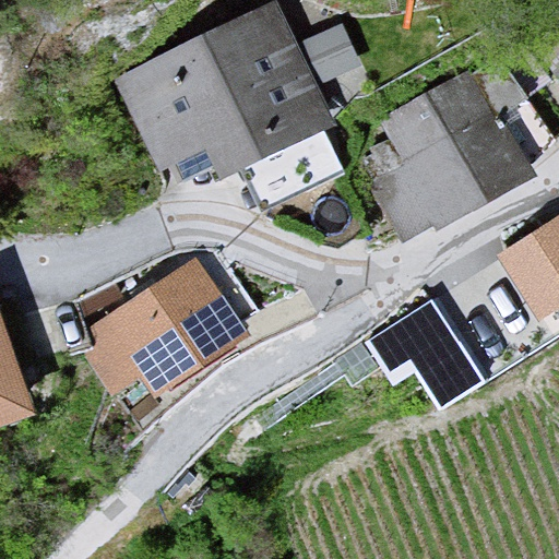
[(273,3),(133,67),(169,144),(203,129),(219,165),(325,117),(273,3)]
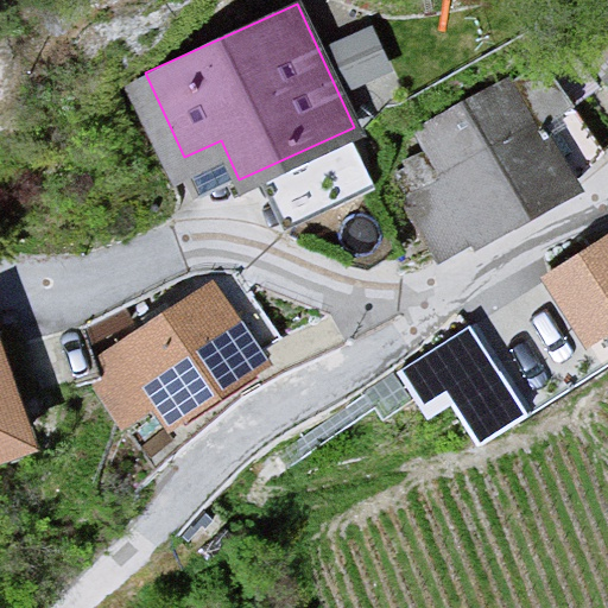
[(512,77),(398,141),(454,241),(568,178),(512,77)]
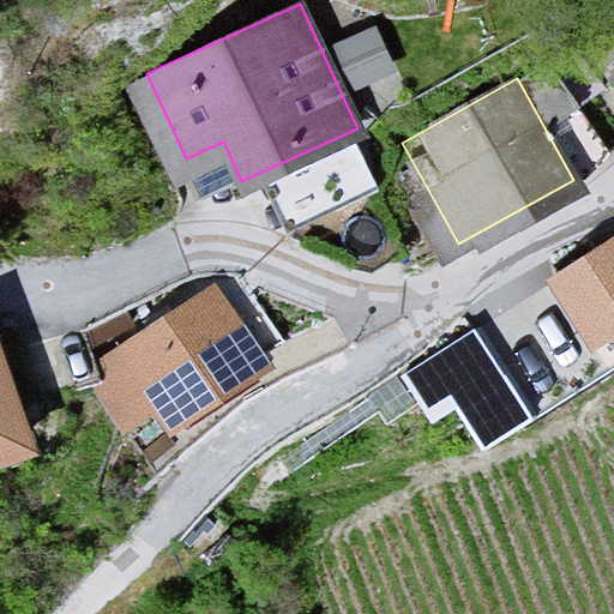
[(613,274),(602,254),(554,282),(601,365),(613,356),(613,274)]
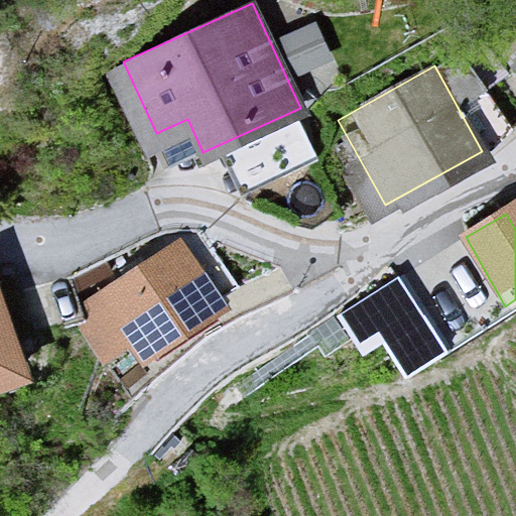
[(182,235),(97,285),(134,350),(221,299),(182,235)]
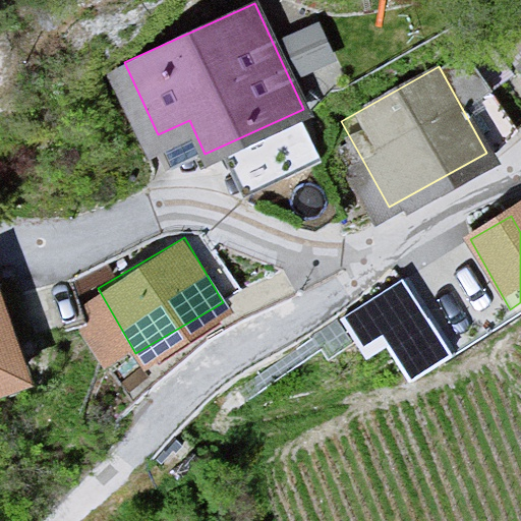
[(406,282),(344,316),(363,350),(392,335),(413,372),(447,354),(406,282)]
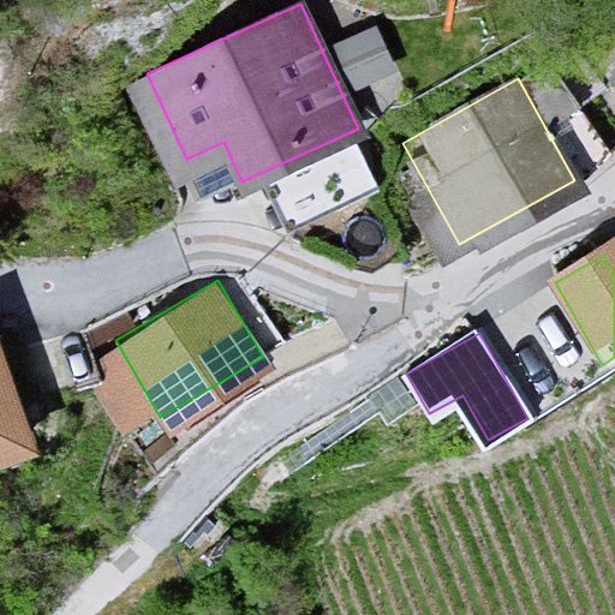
[(0,359),(0,452),(31,441),(0,359)]
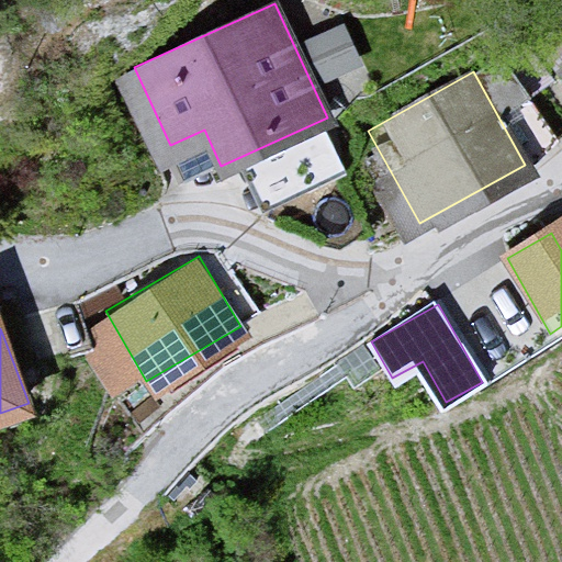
All buildings are outlined.
